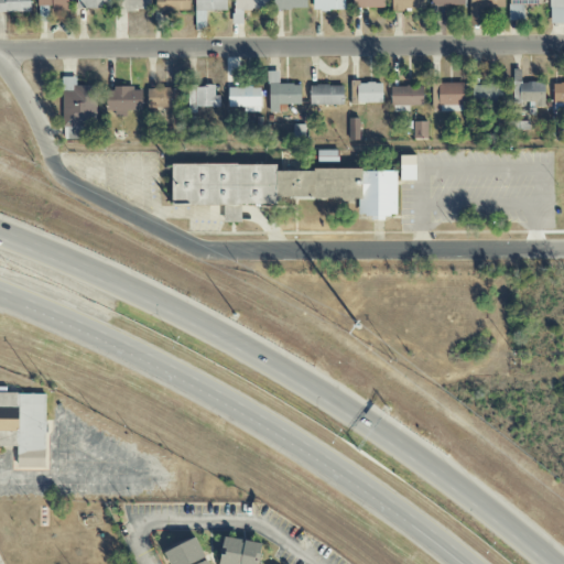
[(0,0),(0,12),(31,12),(31,0),(0,0)]
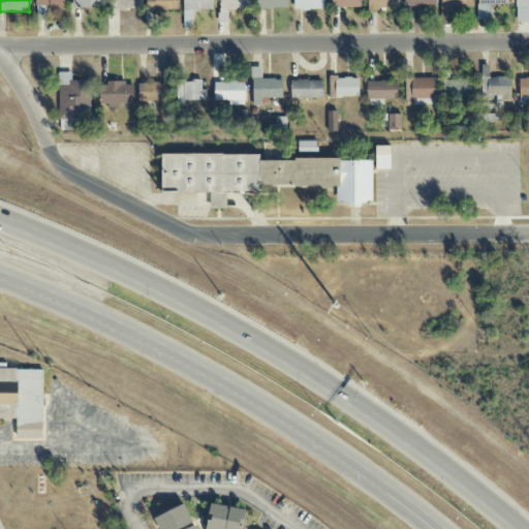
[(35,0),(36,6),(49,5),(49,10),(66,10),(66,0),(35,0)]
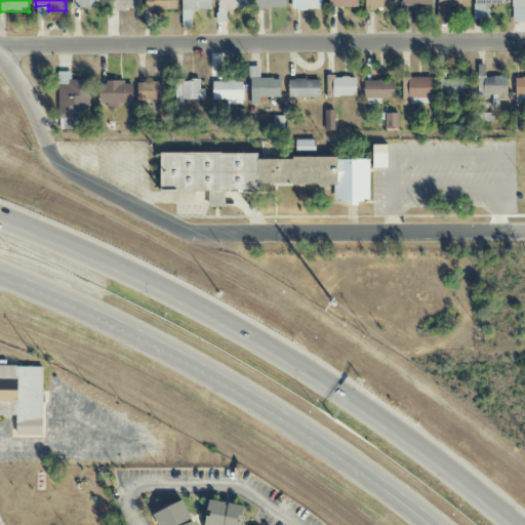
[(101,0),(71,0),(72,8),(101,8),(101,0)]
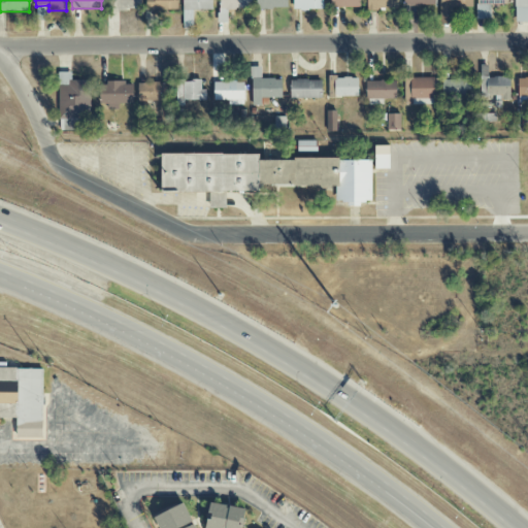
[(139,0),(109,0),(109,9),(140,10),(139,0)]
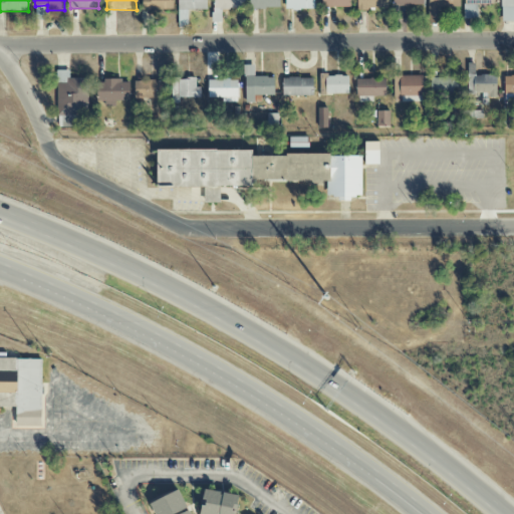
[(173,0),(142,0),(142,10),(173,10),(173,0)]
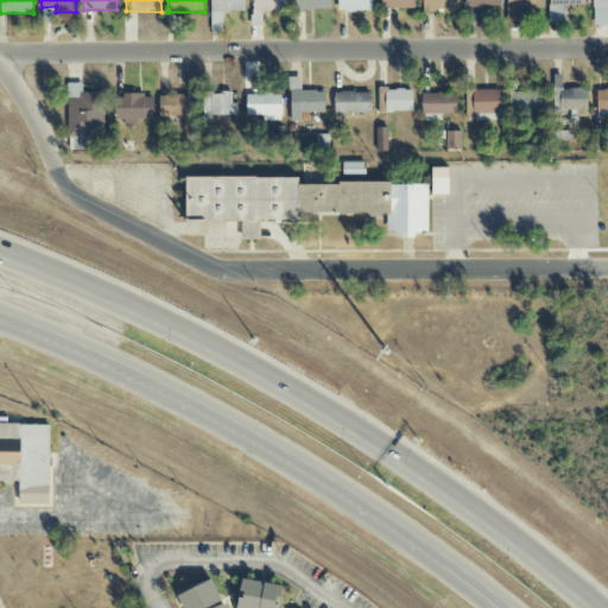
[(245,12),(244,0),(210,0),(210,13),(245,12)]
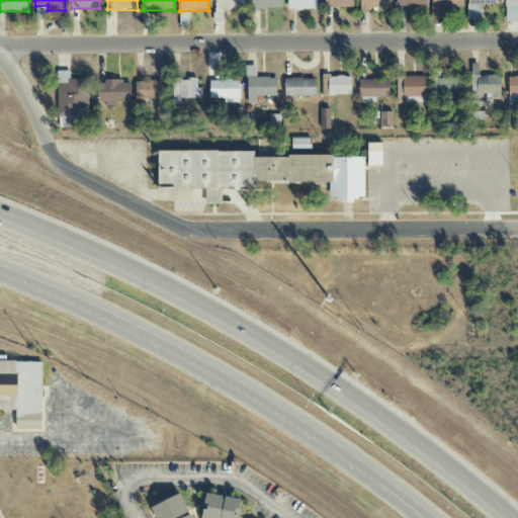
[(216,0),(216,10),(247,9),(246,0),(216,0)]
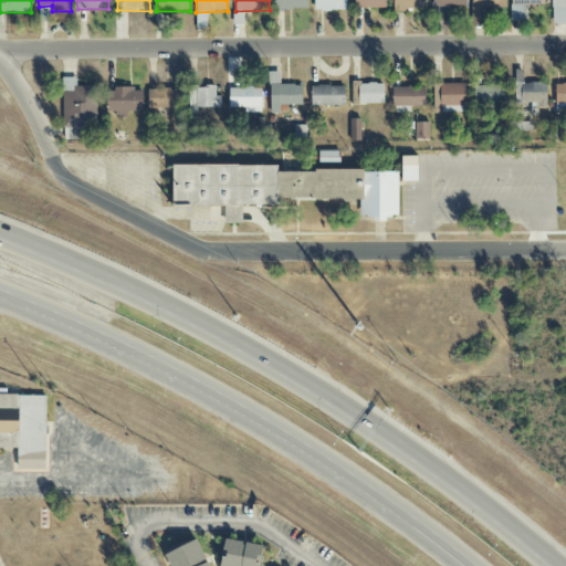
[(308,10),(307,0),(274,0),(274,10),(308,10)]
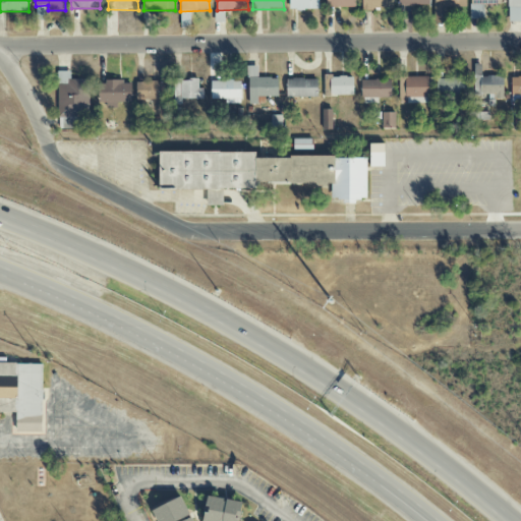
[(319,0),(289,0),(290,9),(319,9),(319,0)]
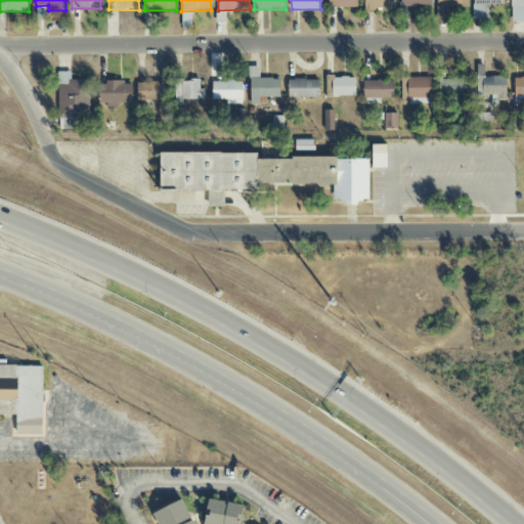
[(357,0),(326,0),(328,7),(357,8),(357,0)]
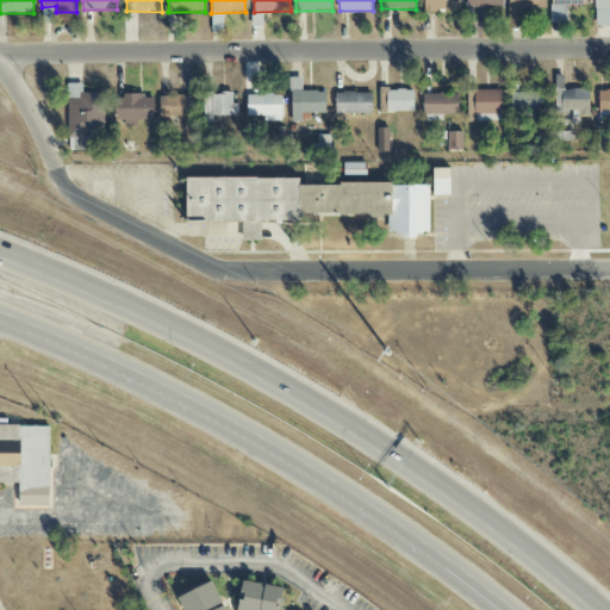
[(460,11),(460,0),(423,0),(424,12),(460,11)]
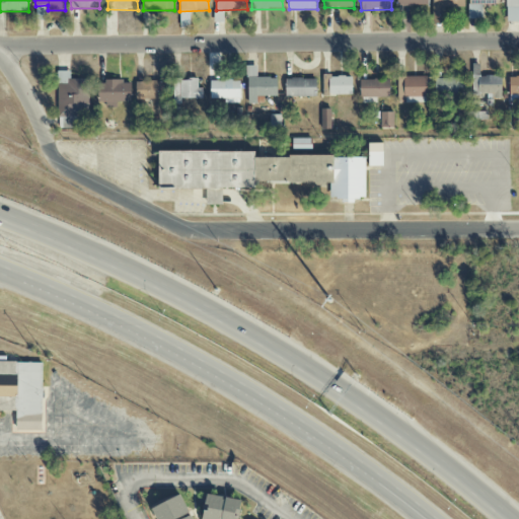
[(432,0),(433,24),(444,23),(443,8),(464,7),(463,0),(432,0)]
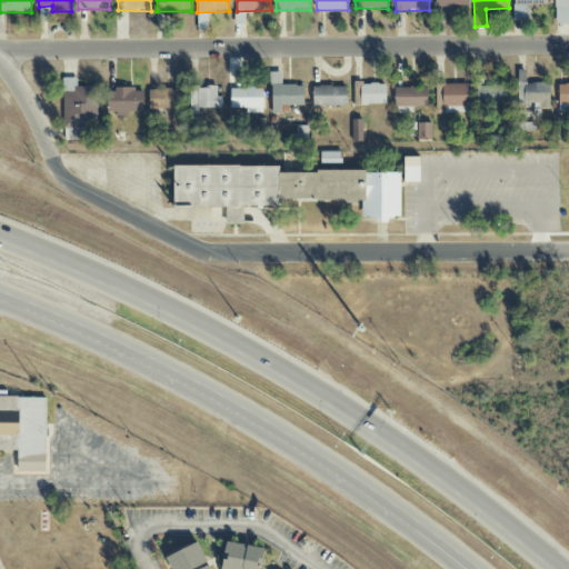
[(513,0),(513,20),(529,21),(529,6),(543,6),(543,0),(513,0)]
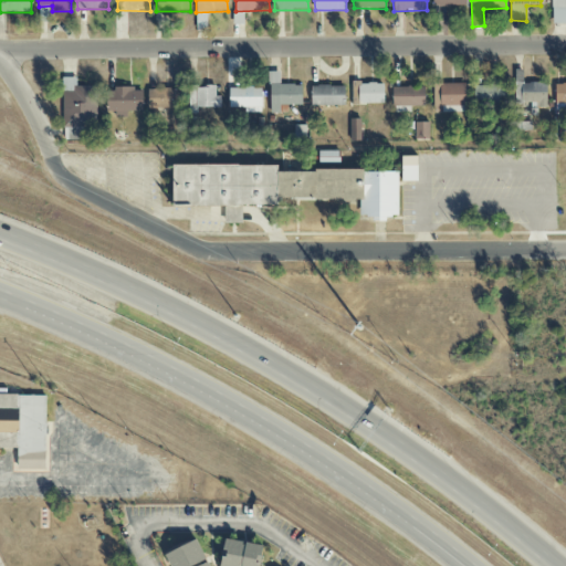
[(565,0),(552,0),(553,23),(565,23),(565,0)]
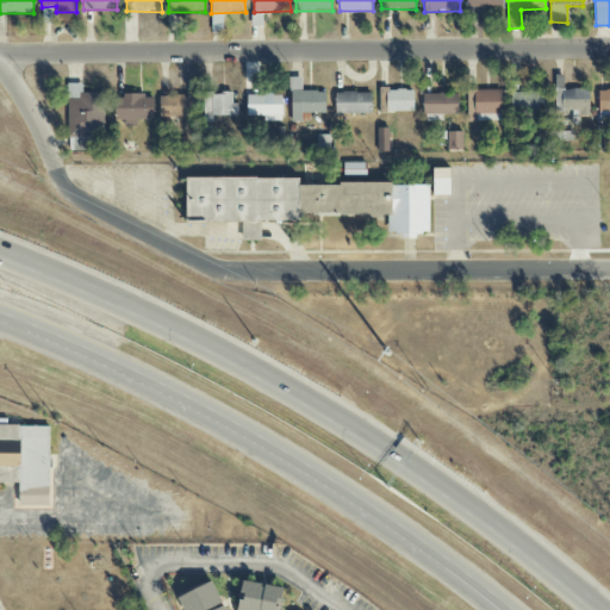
[(590,113),(589,88),(564,89),(564,75),(553,75),(554,113),(590,113)]
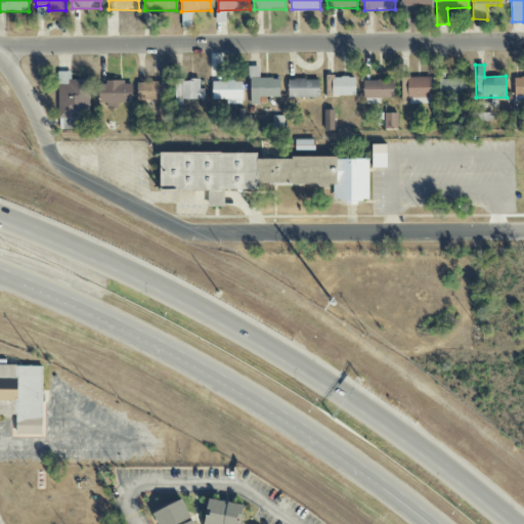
[(259,67),(250,67),(250,105),(259,105),(259,97),(279,97),(279,79),(259,79),(259,67)]
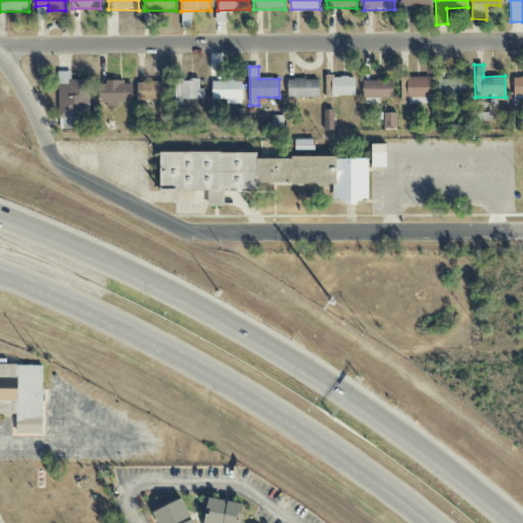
[(70,80),(70,72),(58,73),(58,130),(79,130),(79,116),(91,116),(91,80),(70,80)]
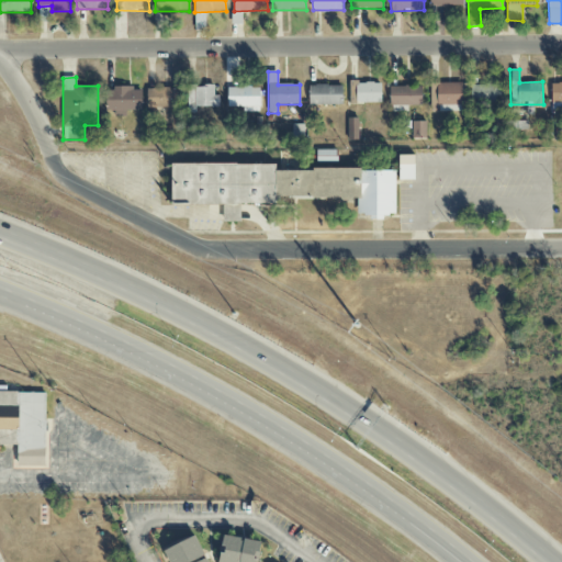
[(381,103),(381,82),(350,82),(350,103),(381,103)]
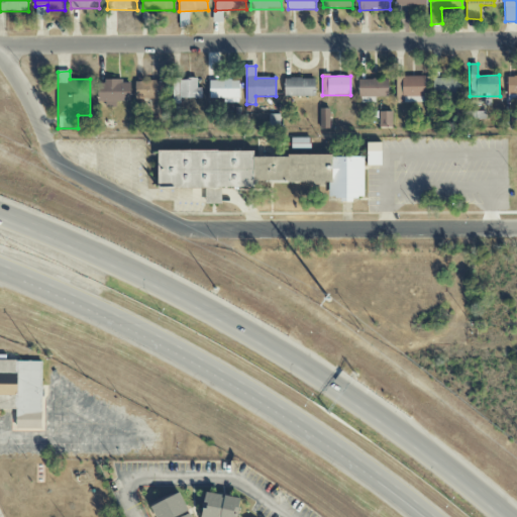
[(396,76),(396,102),(424,103),(425,77),(396,76)]
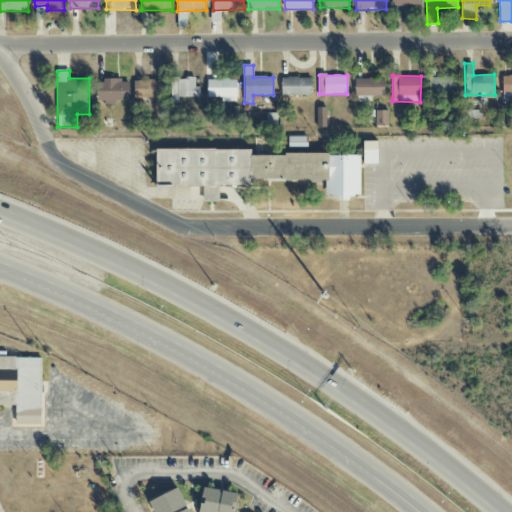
[(511,75),(502,76),(503,94),(511,93),(511,75)]
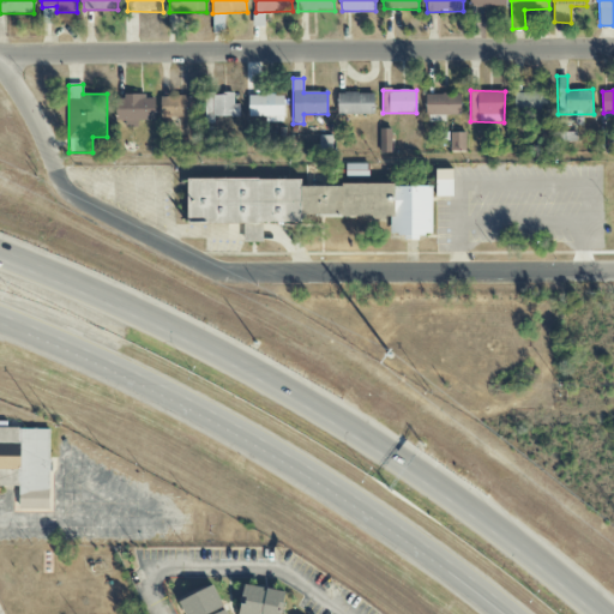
[(338,114),(374,114),(374,92),(338,92),(338,114)]
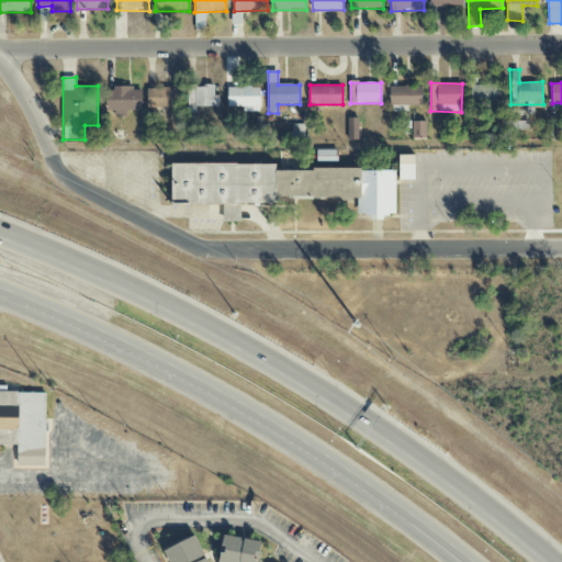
[(471,85),(471,104),(499,103),(498,85),(471,85)]
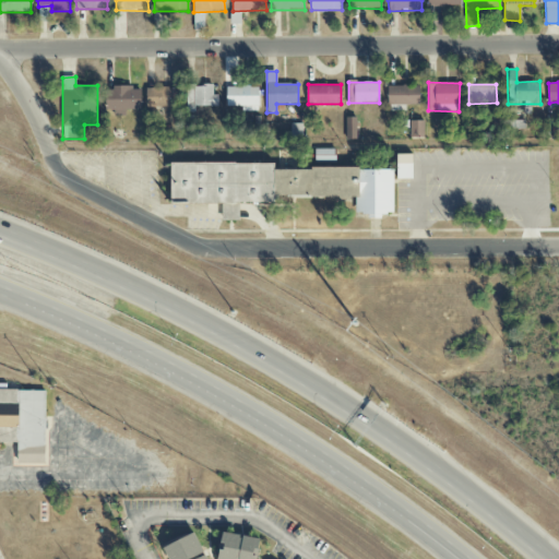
[(218,106),(217,95),(213,95),(213,85),(187,86),(187,113),(195,113),(194,107),(218,106)]
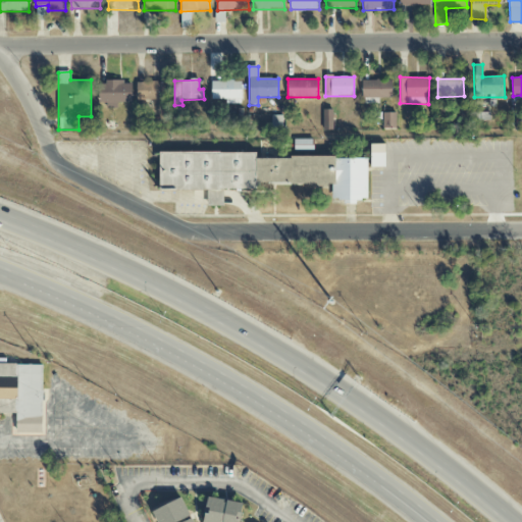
[(392,98),(392,80),(362,81),(362,99),(392,98)]
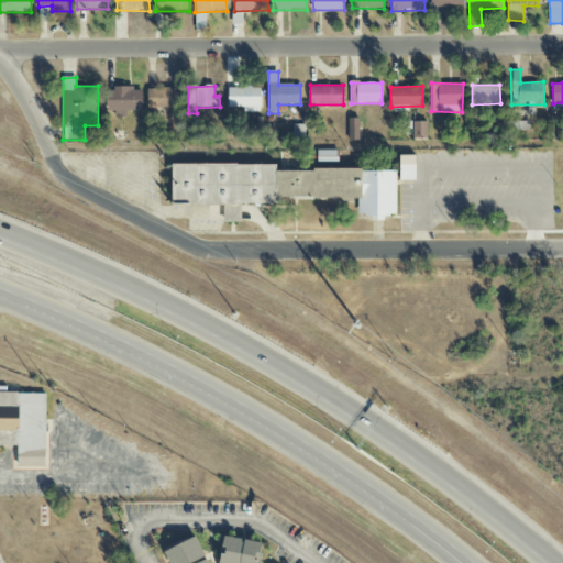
[(229,108),(243,107),(243,112),(261,112),(261,87),(228,88),(229,108)]
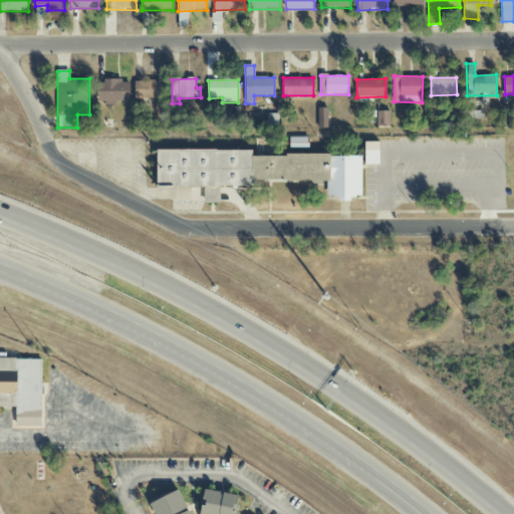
[(115,100),(130,100),(130,80),(96,81),(97,105),(115,105),(115,100)]
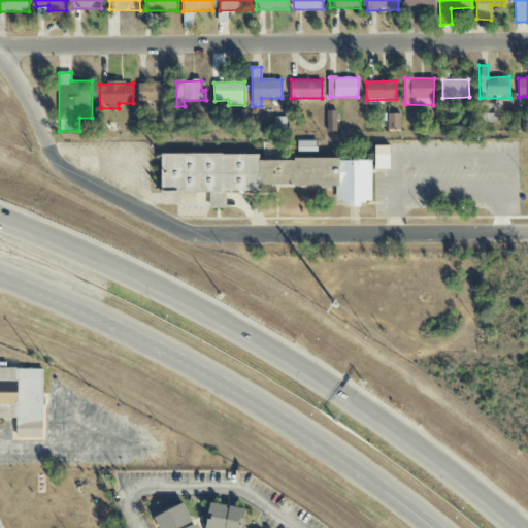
[(138,101),(167,101),(167,83),(138,84),(138,101)]
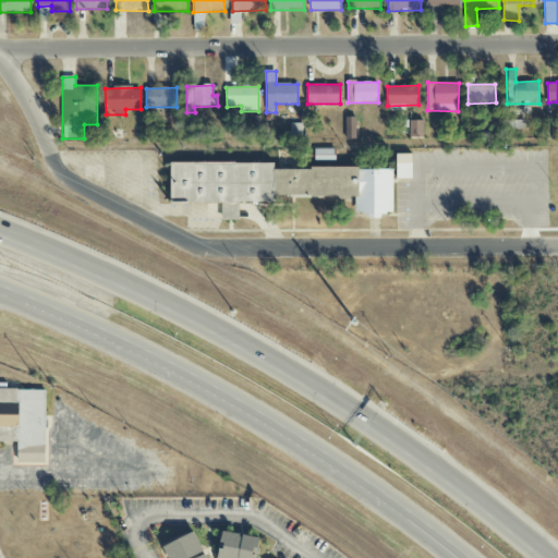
[(409,137),(422,137),(423,121),(410,120),(409,137)]
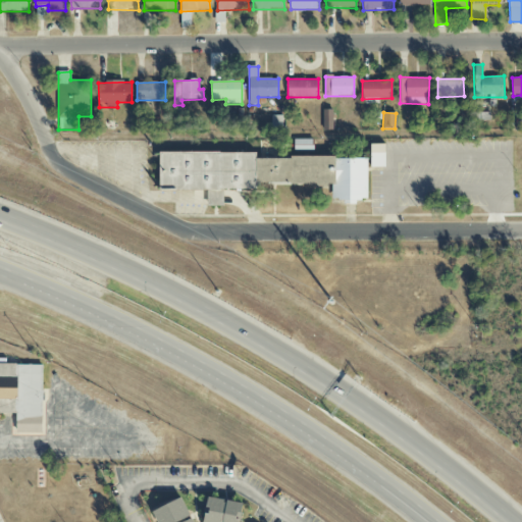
[(384,166),(383,145),(371,145),(372,167),(384,166)]
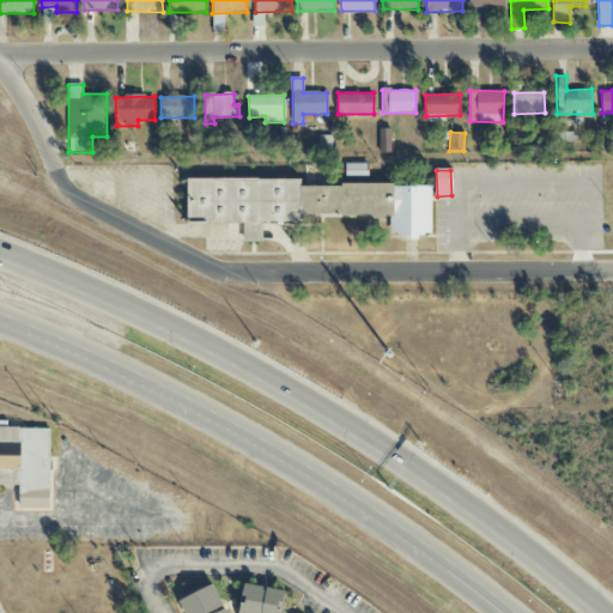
[(431,184),(299,184),(299,178),(187,178),(187,223),(243,223),(243,240),(261,241),(261,218),(390,218),(390,236),(430,237),(431,184)]
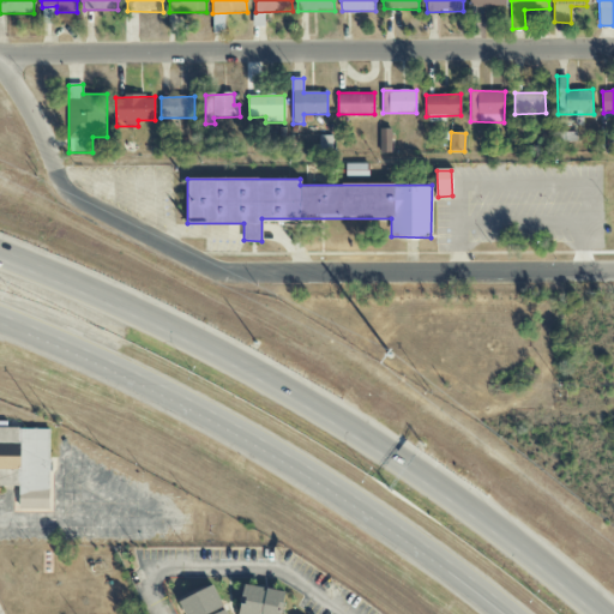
[(49,428),(0,427),(0,485),(18,486),(18,509),(49,510),(49,428)]
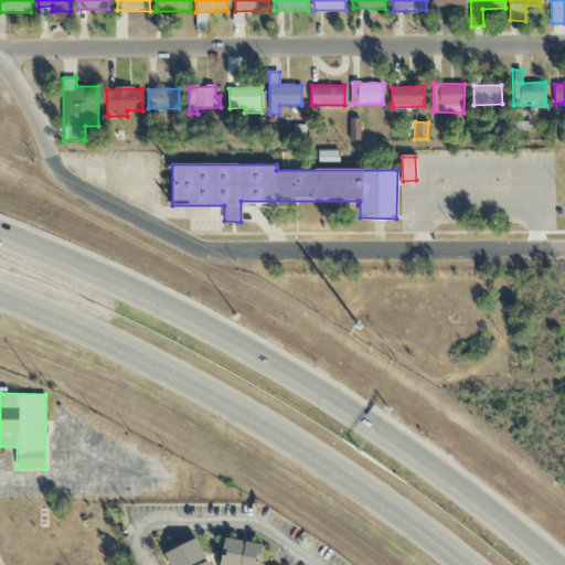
[(164,552),(170,564),(209,564),(196,537),(164,552)]
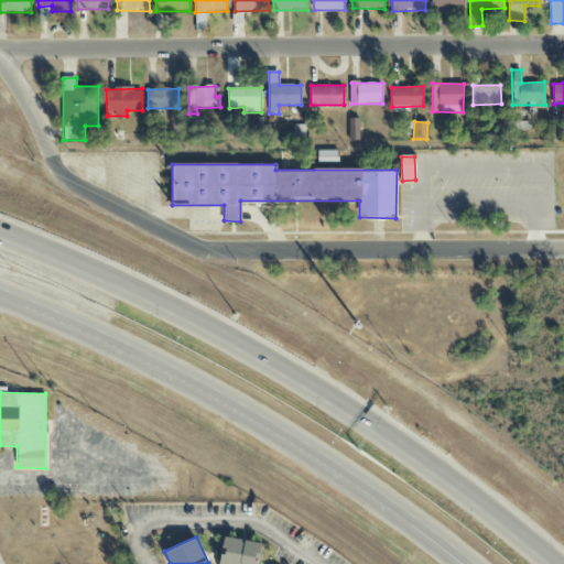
[(218,563),(258,563),(262,543),(224,537),(218,563)]
